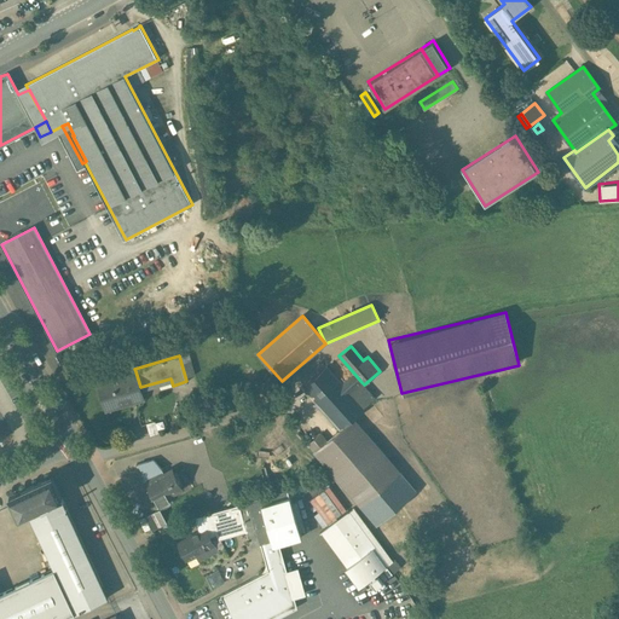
[(340,382),(327,366),(302,387),(340,429),(353,418),(364,409),(350,393),(340,382)]
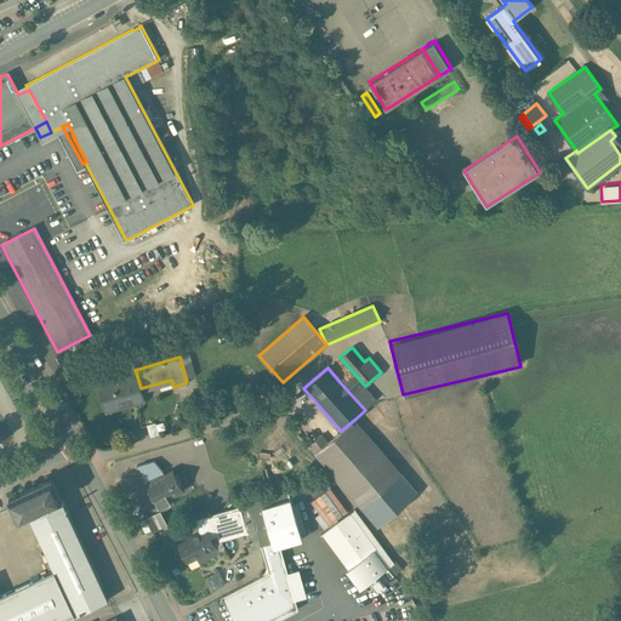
[(136,372),(97,383),(101,397),(104,396),(108,408),(143,397),(141,388),(136,372)]
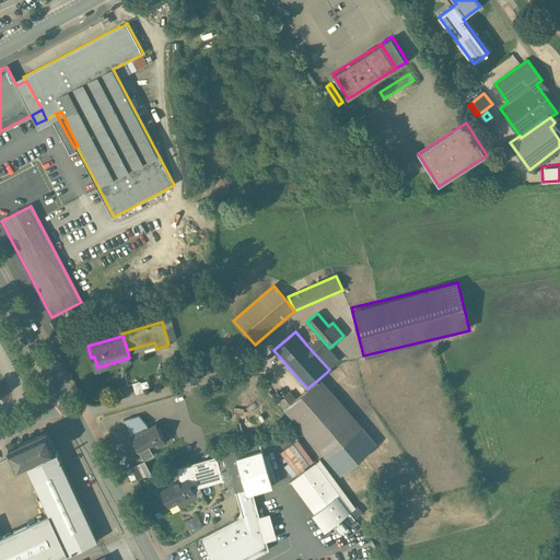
[(321,338),(312,347),(310,343),(307,346),(316,356),(327,346),(321,338)]
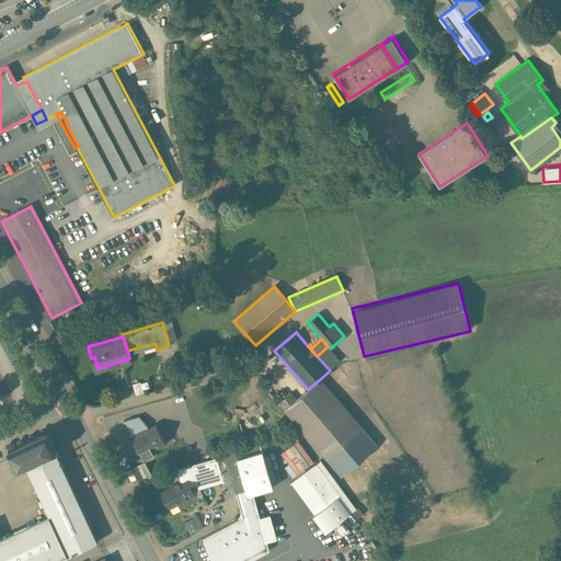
[(363,430),(320,379),(308,389),(296,400),(285,409),(285,410),(328,460),(363,430)]
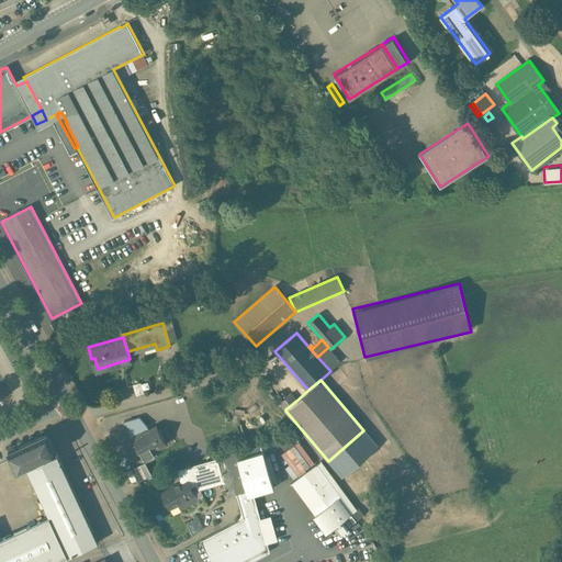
[(141,382),(133,384),(136,396),(144,393),(141,382)]
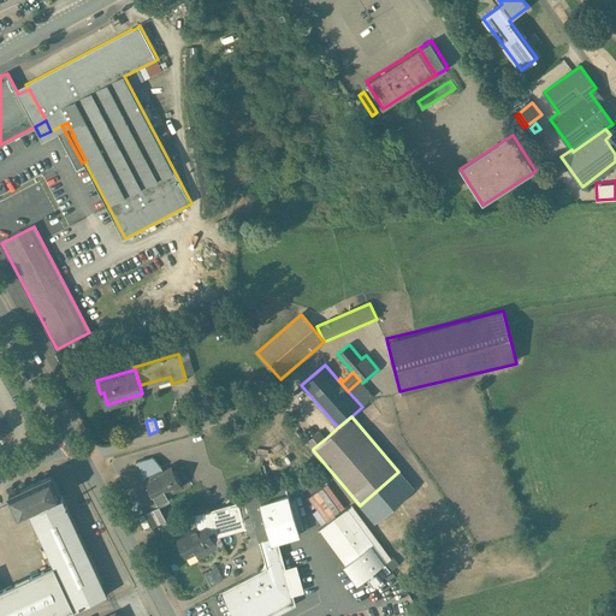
[(319,432),(307,442),(313,449),(325,439),(319,432)]
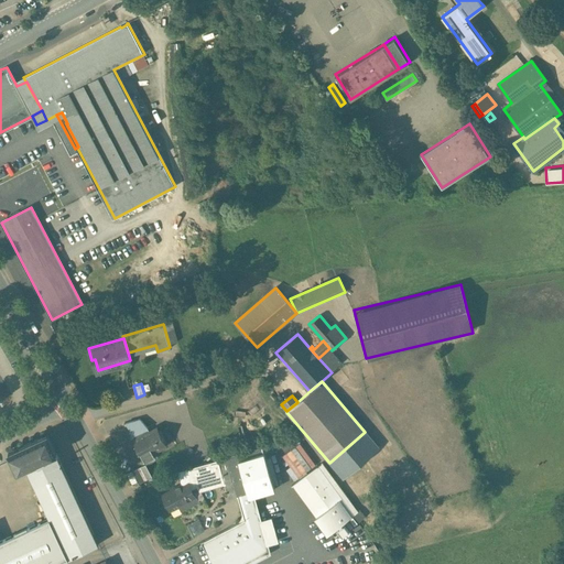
[(140,419),(125,423),(125,424),(127,424),(133,434),(134,440),(150,431),(148,429),(140,419)]
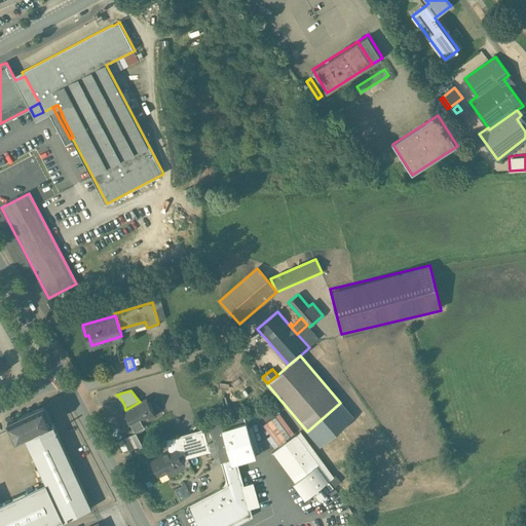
[(125,410),(124,410),(135,429),(144,425),(142,421),(155,414),(146,399),(140,402),(125,410)]
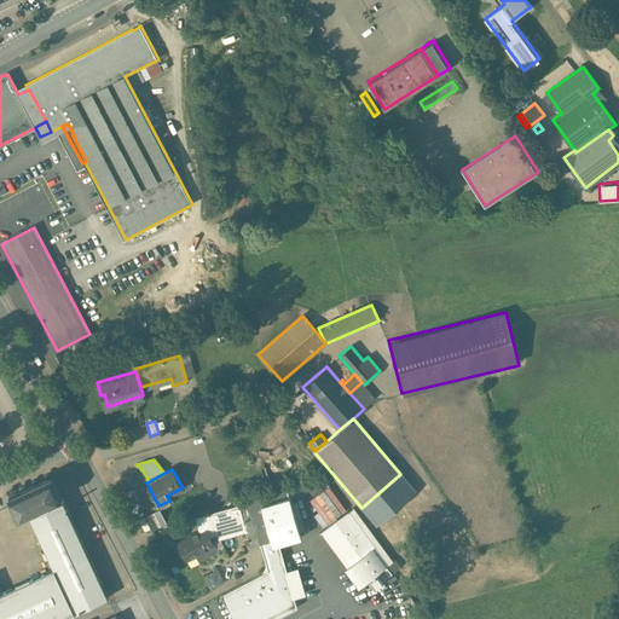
[(52,476),(9,496),(19,518),(29,513),(63,498),(52,476)]
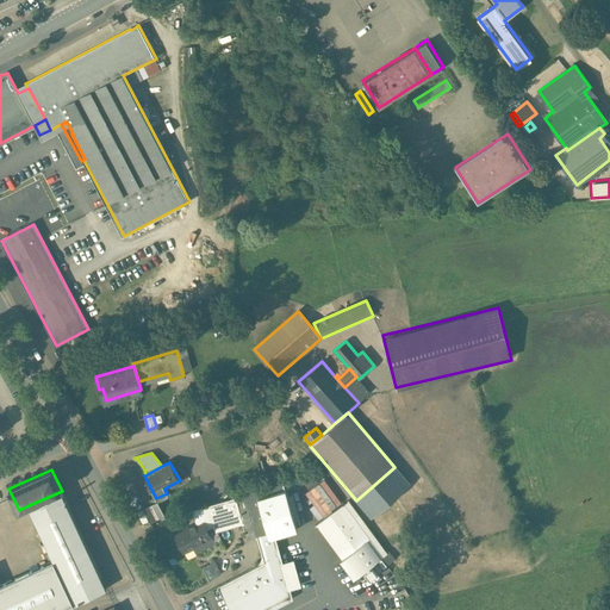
[(319,511),(337,500),(325,480),(306,491),(319,511)]
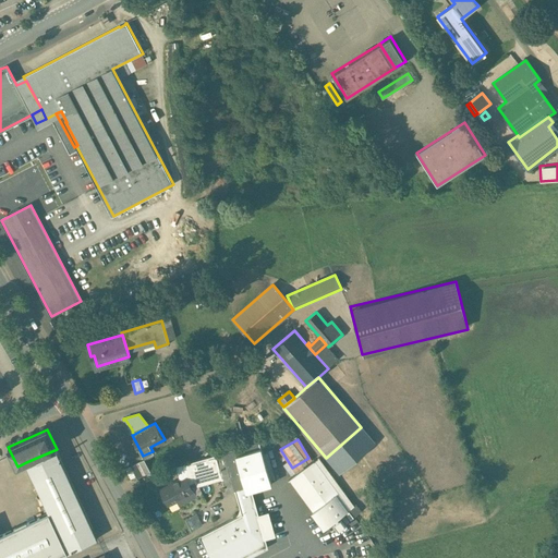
[(259,441),(225,452),(235,489),(245,487),(246,492),(251,490),(271,484),(264,461),(259,441)]
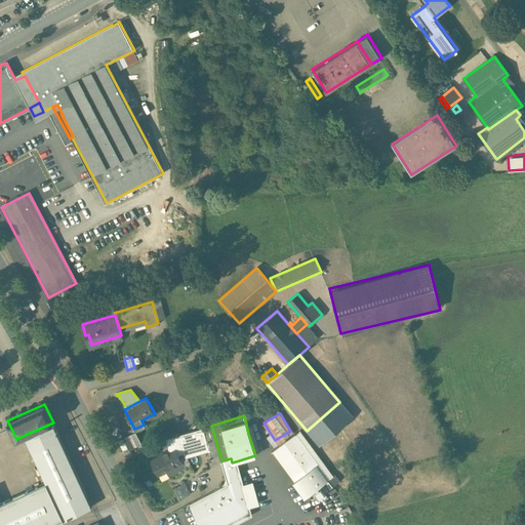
[(91,507),(56,431),(53,422),(25,435),(46,482),(63,520),(64,520),(91,507)]
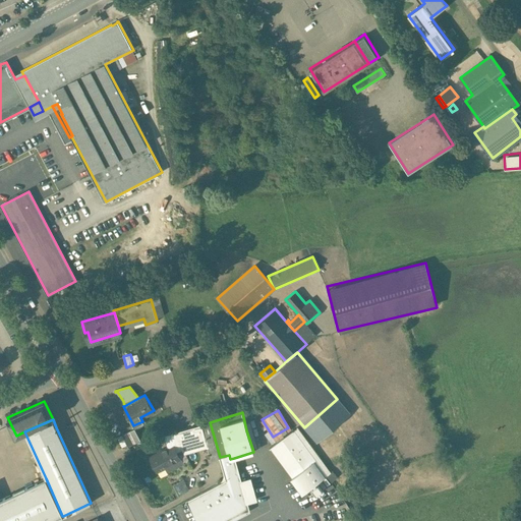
[(220,457),(210,422),(200,424),(207,446),(211,460),(220,457)]
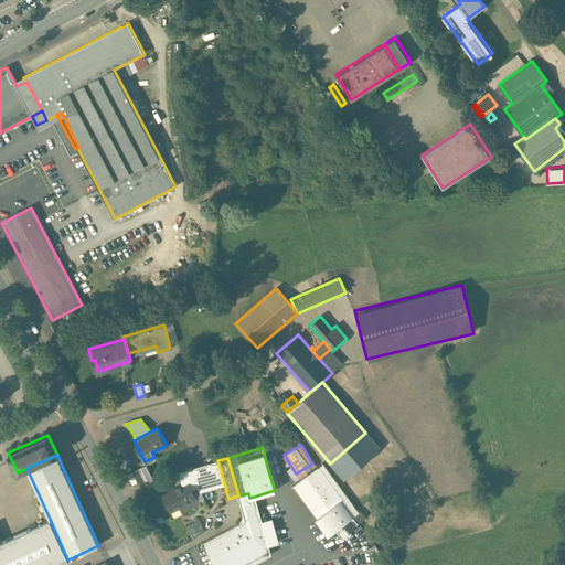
[(217,460),(177,472),(182,486),(162,496),(170,511),(179,507),(181,511),(204,499),(201,491),(224,483),(217,460)]
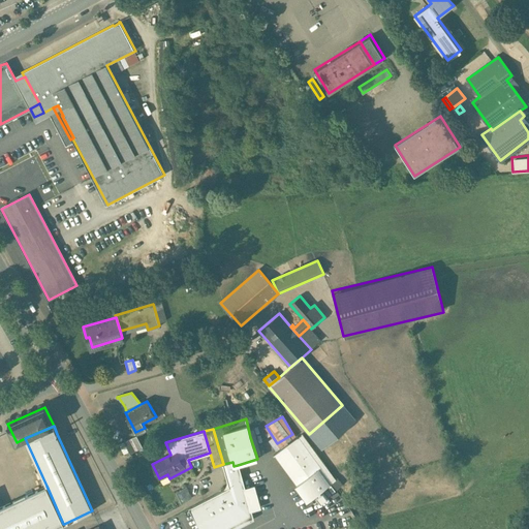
[(136,435),(124,441),(130,453),(144,448),(136,435)]
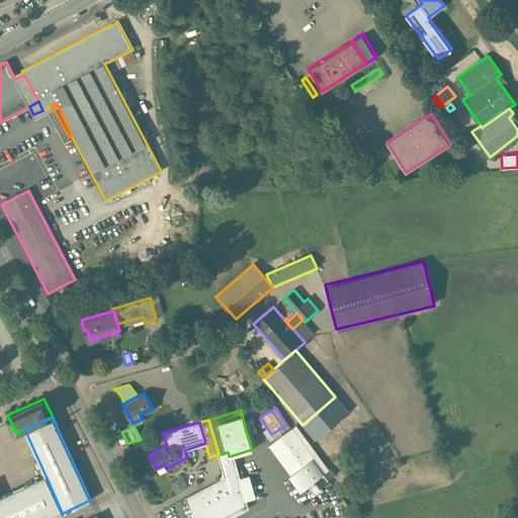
[(291,427),(268,444),(290,473),(313,457),(291,427)]
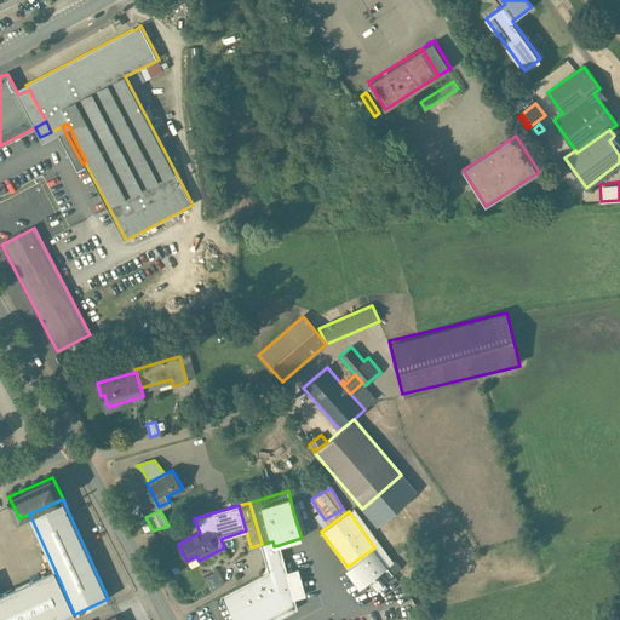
[(286,574),(279,545),(274,546),(273,541),(262,544),(269,572),(224,595),(225,595),(237,619),(267,619),(290,609),(287,606),(290,598),(293,598),(293,597),(286,574)]
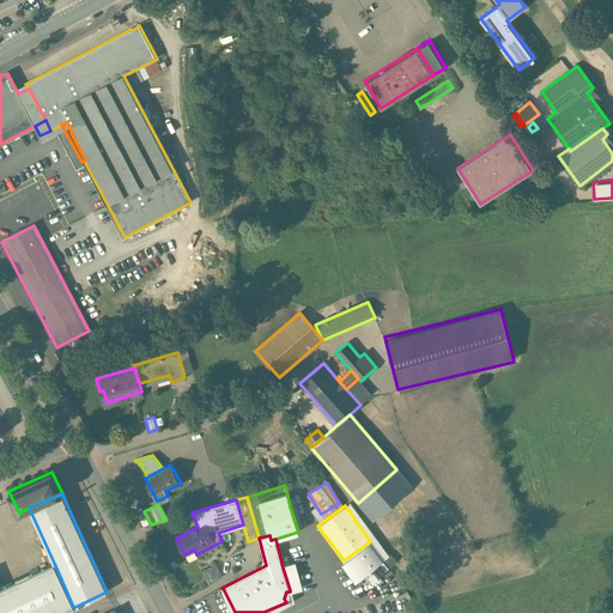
[(370,541),(344,560),(357,578),(366,572),(368,574),(366,575),(372,582),(380,577),(374,570),(372,570),(371,569),(383,559),(384,559),(370,541)]
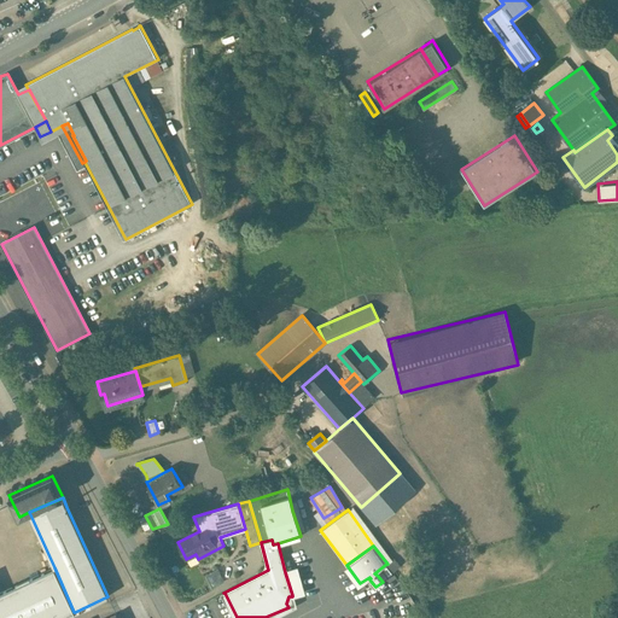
[(0,617),(60,617),(74,612),(54,567),(0,593),(0,617)]
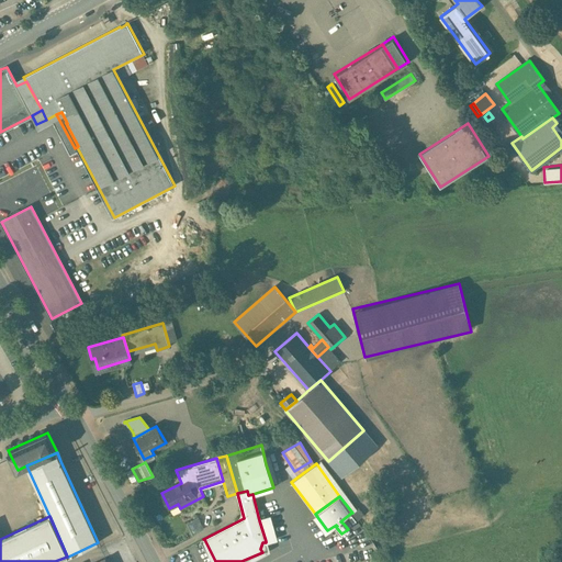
[(194,517),(188,524),(195,531),(202,524),(194,517)]
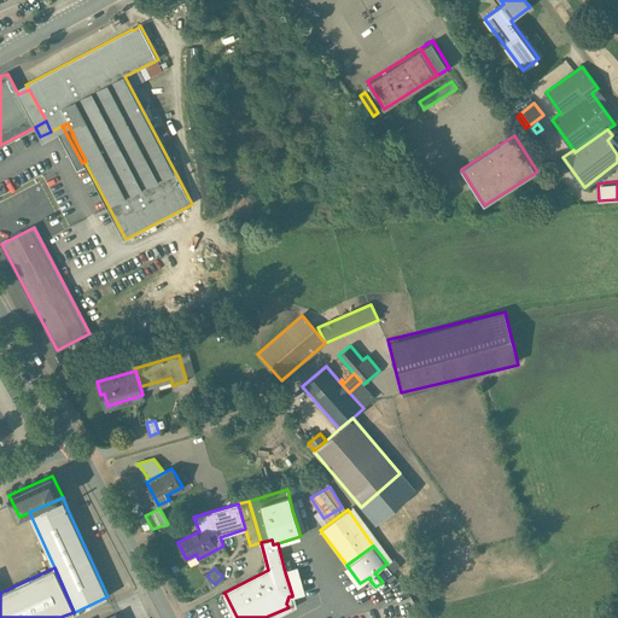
[(296,569),(285,572),(292,595),(303,593),(296,569)]
